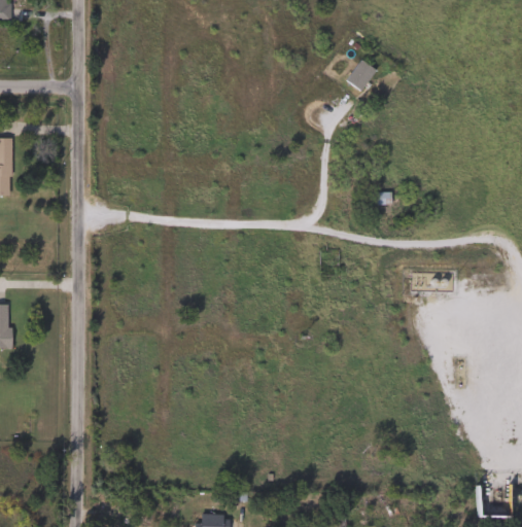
[(377,70),(361,92),(346,80),(361,59),(377,70)]
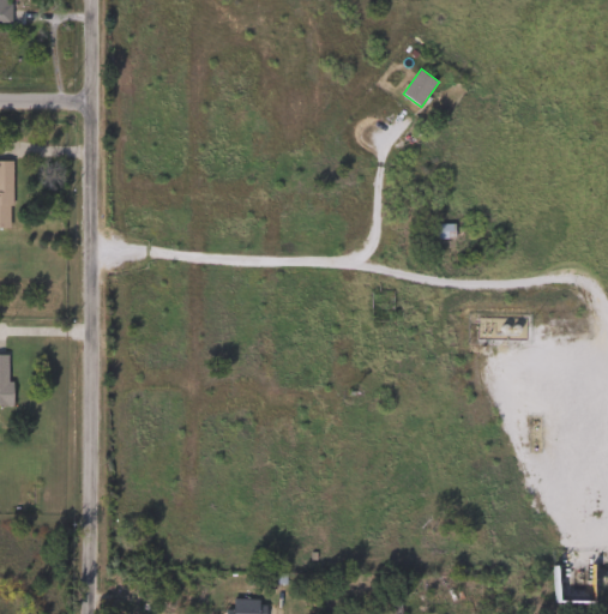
[(0,229),(0,161),(14,161),(14,229),(0,229)]
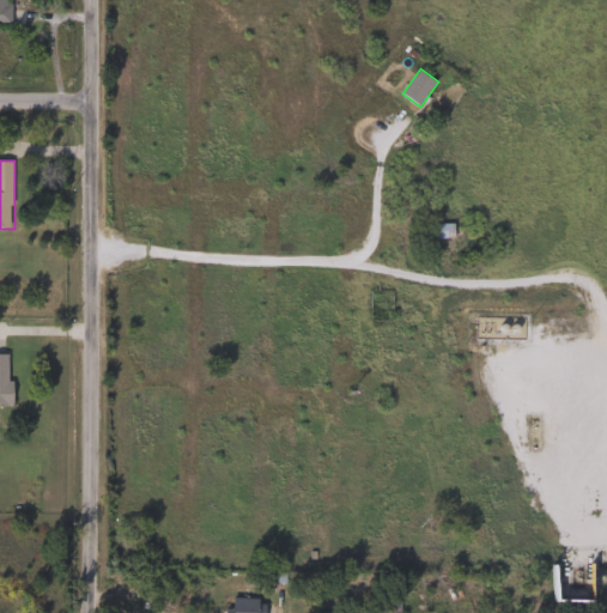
[(456,238),(432,238),(432,224),(456,224),(456,238)]
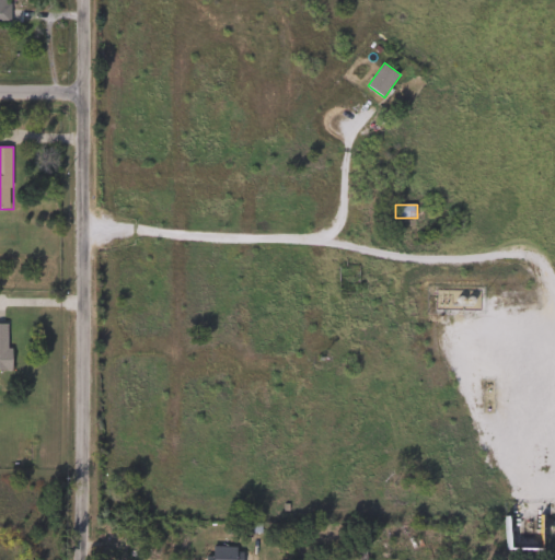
[(0,371),(0,324),(11,324),(11,371),(0,371)]
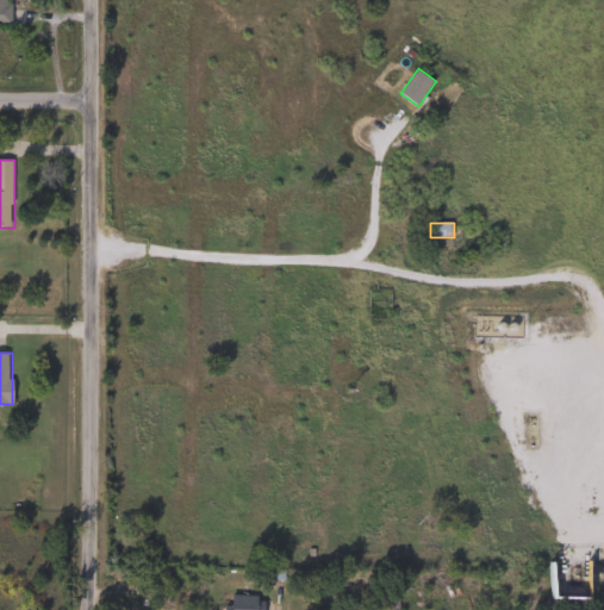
[(259,609),(234,609),(234,595),(259,595),(259,609)]
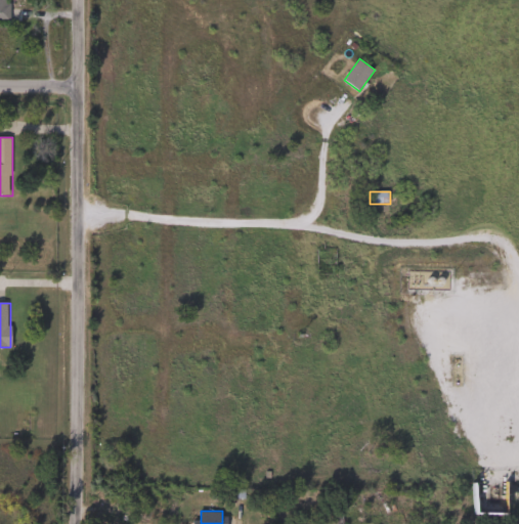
All buildings are outlined.
